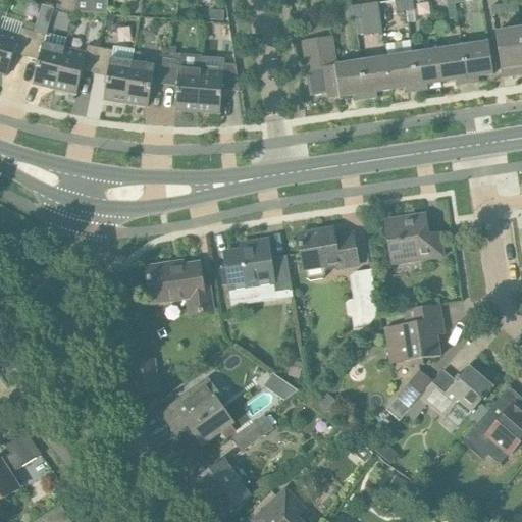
[(325,0),(327,10),(344,8),(351,7),(349,0),(325,0)]
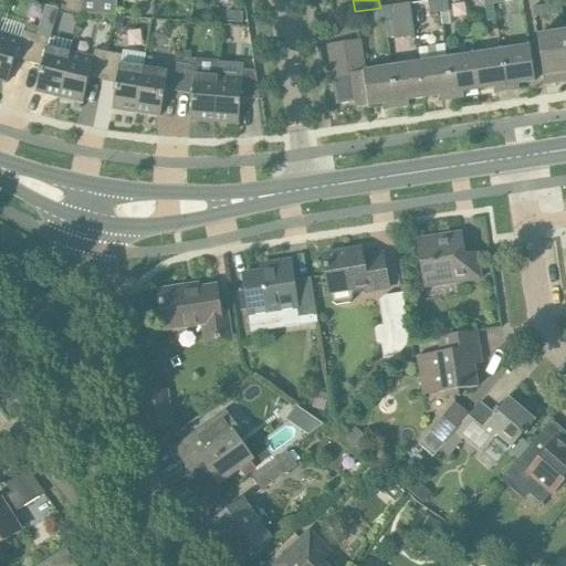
[(430,13),(439,12),(437,0),(431,0),(428,0),(430,13)]
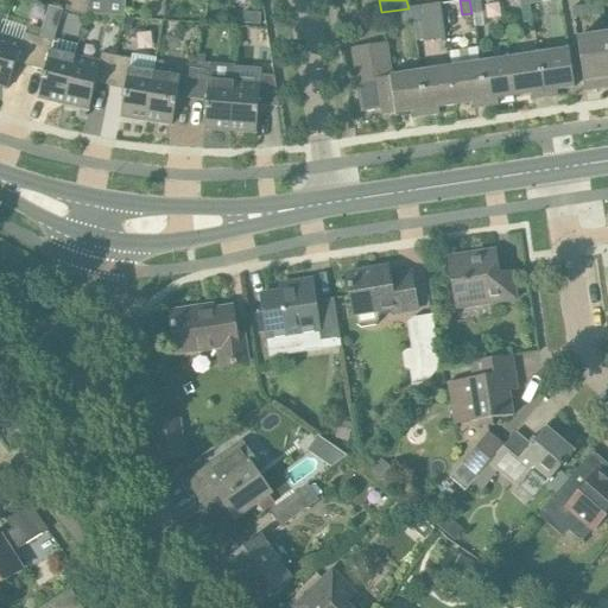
[(480,0),(469,0),(472,13),(482,12),(480,0)]
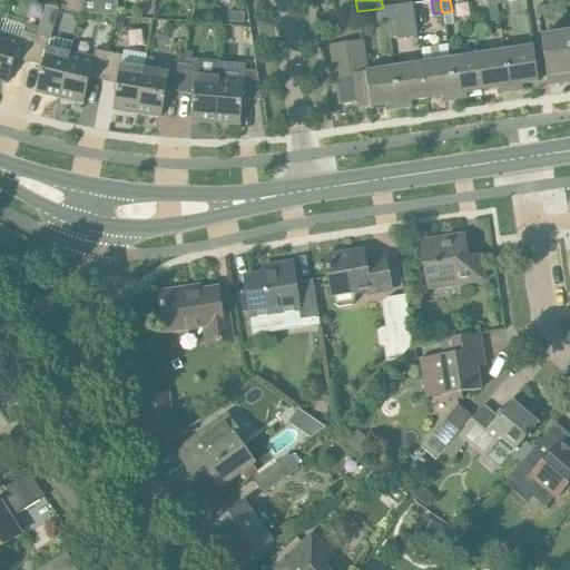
[(564,3),(549,6),(551,16),(567,13),(564,3)]
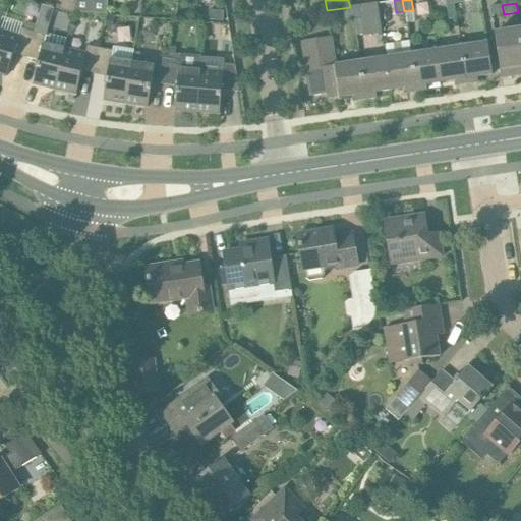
[(352,6),(354,18),(362,17),(360,5),(352,6)]
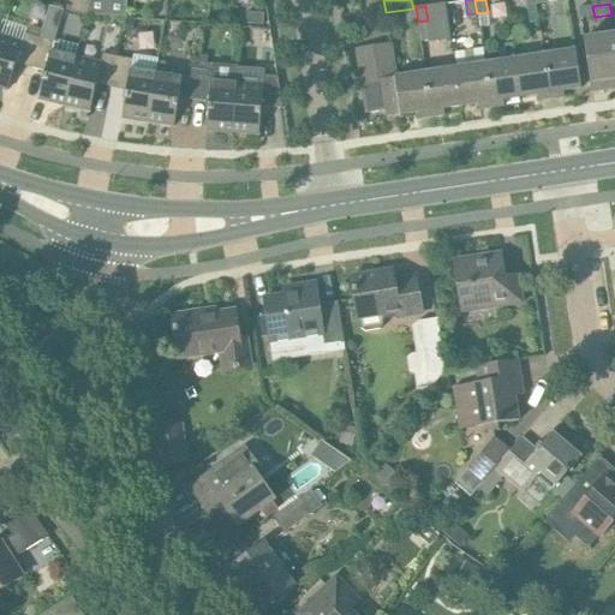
[(592,6),(579,9),(580,19),(595,17),(592,6)]
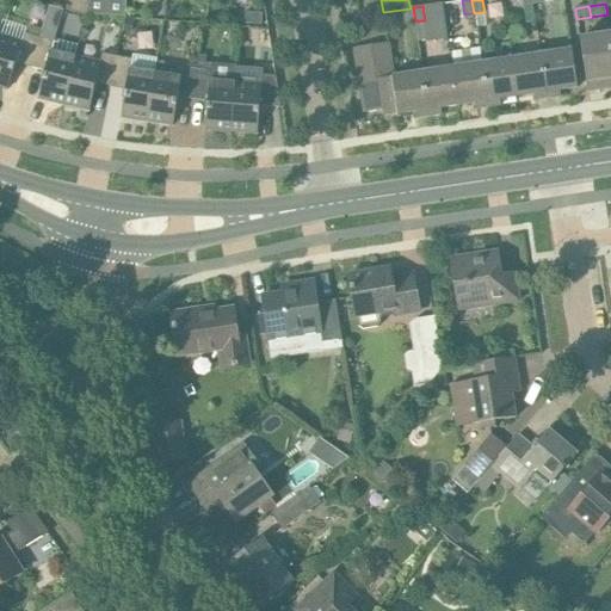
[(405,24),(415,22),(413,7),(411,8),(402,10),(405,24)]
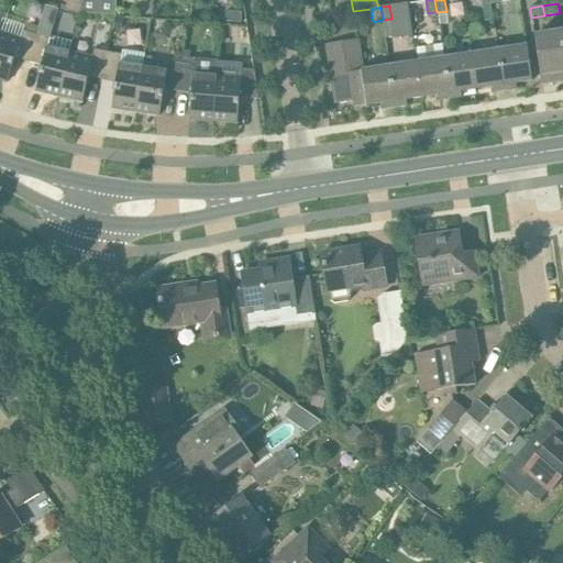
[(243,12),(225,11),(224,23),(242,24),(243,12)]
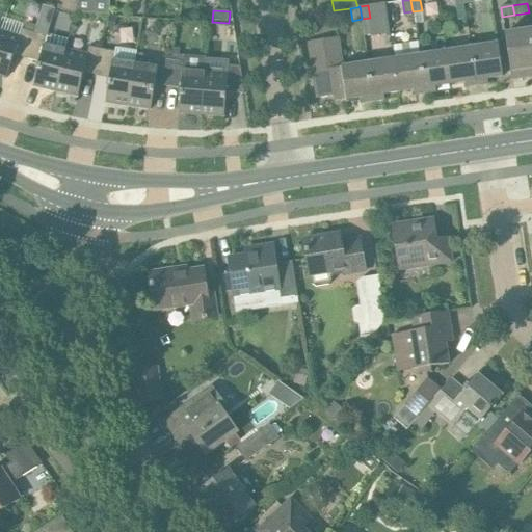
[(107,28),(114,29),(116,19),(109,18),(107,28)]
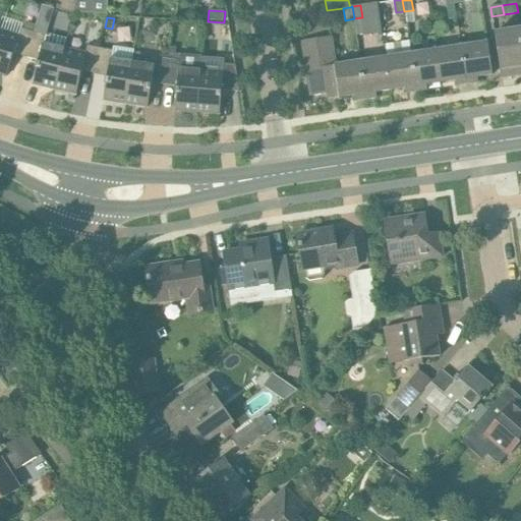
[(26,21),(23,30),(34,33),(36,24),(26,21)]
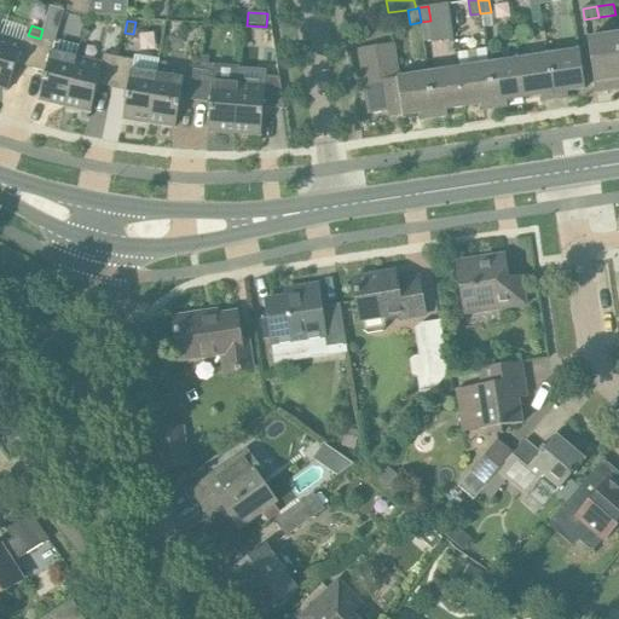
[(17,64),(32,68),(40,39),(28,35),(25,34),(22,44),(0,35),(0,88),(7,91),(17,64)]
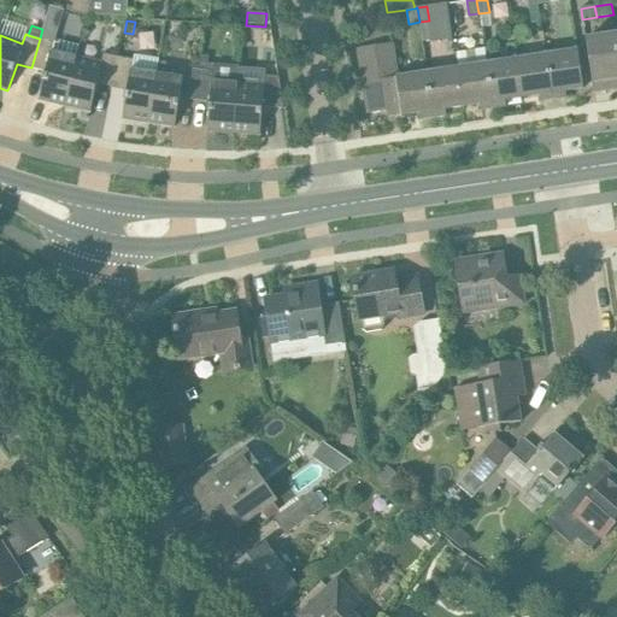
[(616,35),(586,40),(593,93),(616,89),(616,35)]
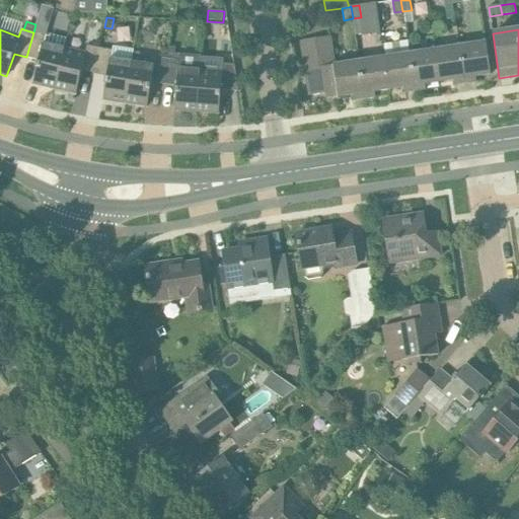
[(33,32),(26,57),(39,61),(32,84),(55,89),(64,49),(44,44),(46,35),(33,32)]
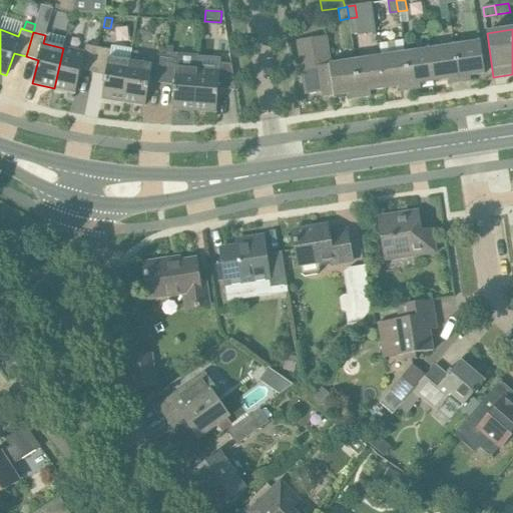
[(335,96),(331,65),(326,36),(317,38),(298,41),(306,95),(322,92),(323,98),(335,96)]
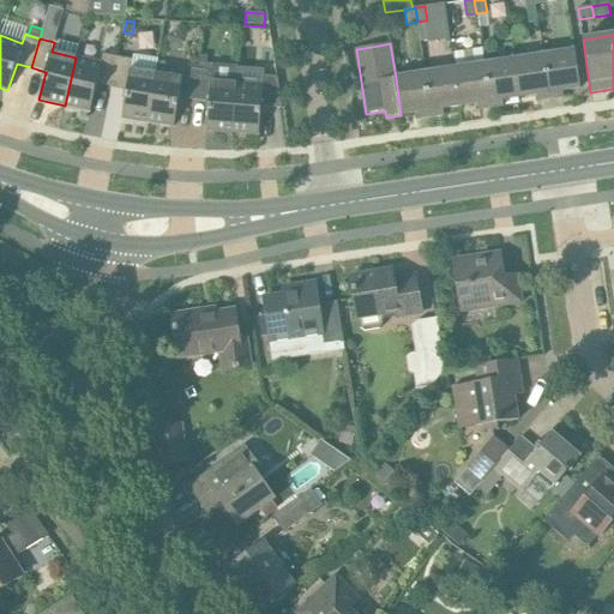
[(575,50),(545,55),(551,100),(564,97),(563,91),(581,89),(577,65),(575,50)]
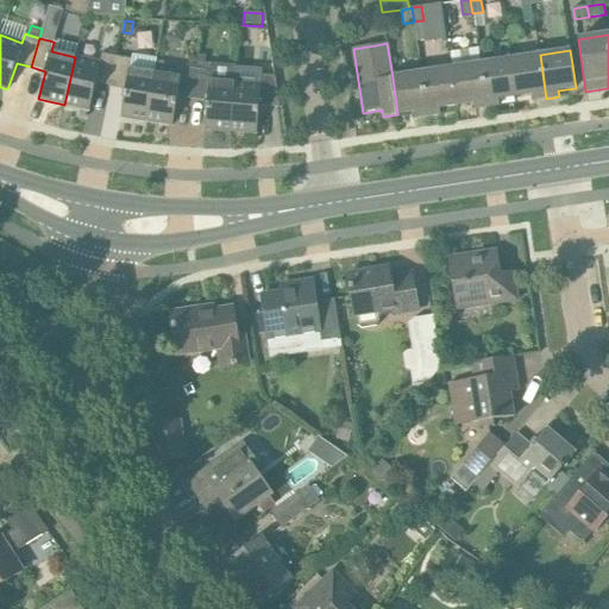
[(95,83),(111,87),(117,56),(102,54),(100,63),(75,57),(64,105),(89,111),(95,83)]
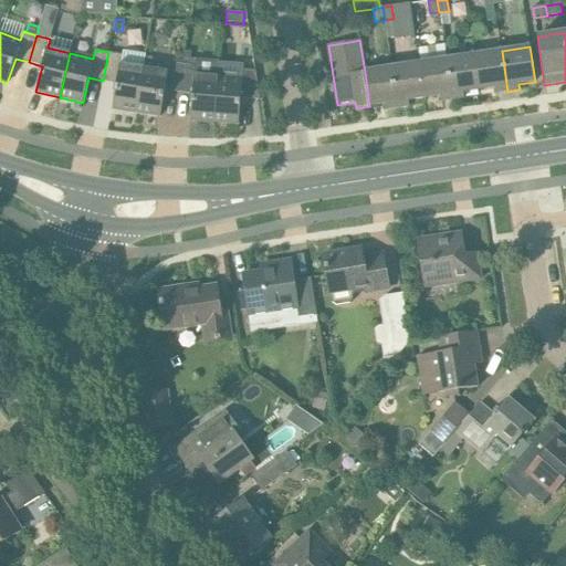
[(184,51),(182,64),(191,65),(191,52),(184,51)]
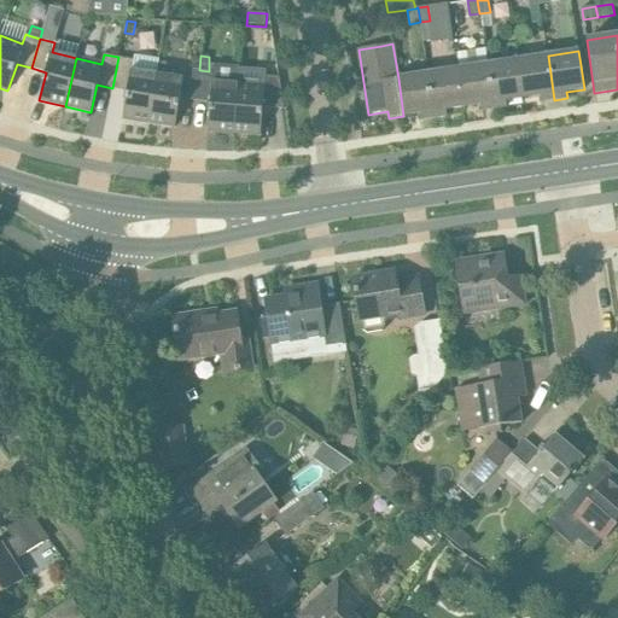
[(548,56),(518,60),(523,98),(541,95),(541,103),(554,100),(548,56)]
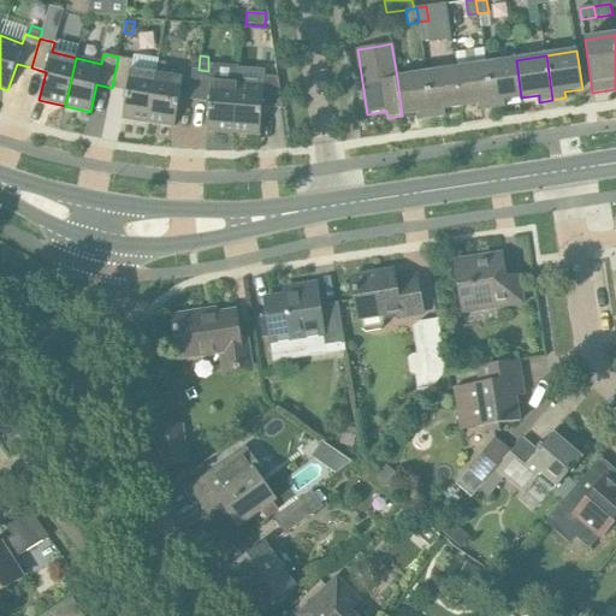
[(118,57),(112,88),(126,90),(123,118),(148,123),(157,73),(131,70),(134,60),(118,57)]
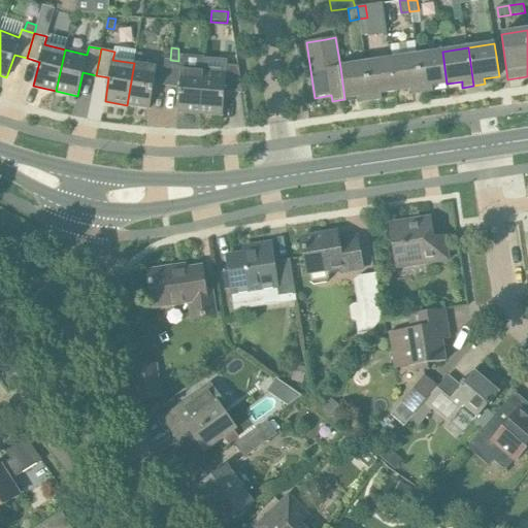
[(442,52),(417,55),(422,93),(433,92),(432,86),(447,84),(442,52)]
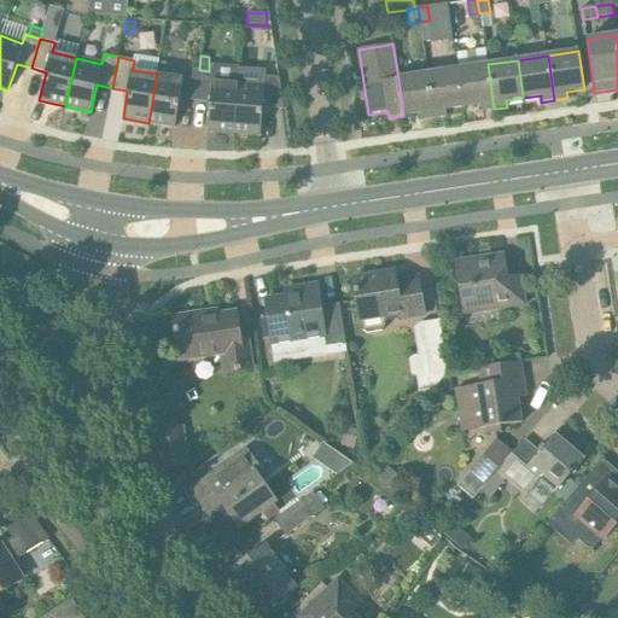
[(240,66),(214,63),(213,71),(209,71),(199,70),(194,100),(210,103),(208,130),(234,133),(238,83),(240,66)]
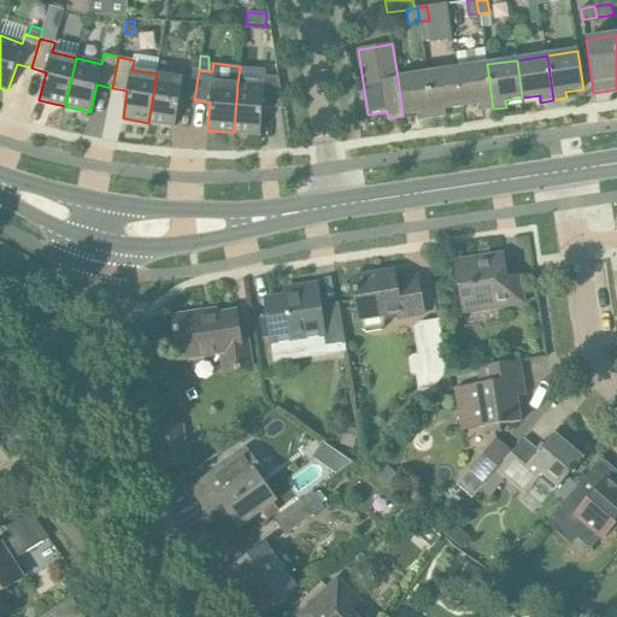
[(487,64),(457,69),(463,107),(480,105),(481,111),(493,109),(487,64)]
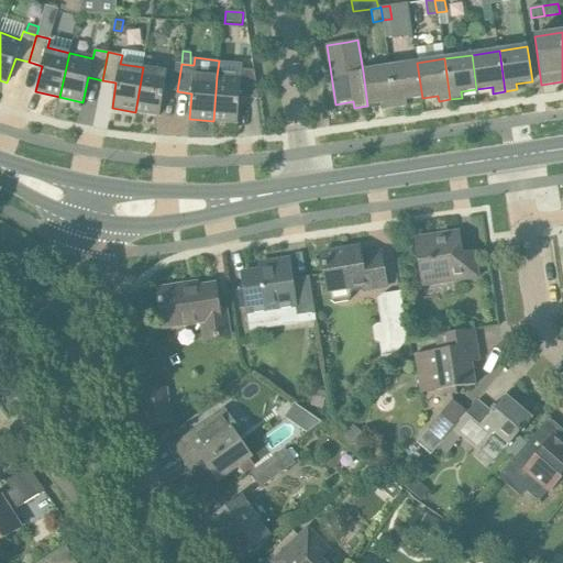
[(164,90),(177,91),(181,64),(167,62),(166,70),(143,67),(135,112),(159,116),(164,90)]
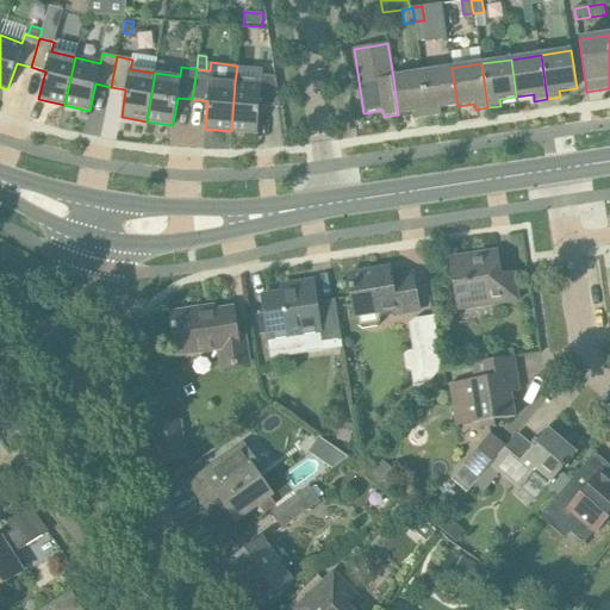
[(452,68),(422,73),(429,117),(441,114),(440,109),(458,106),(452,68)]
